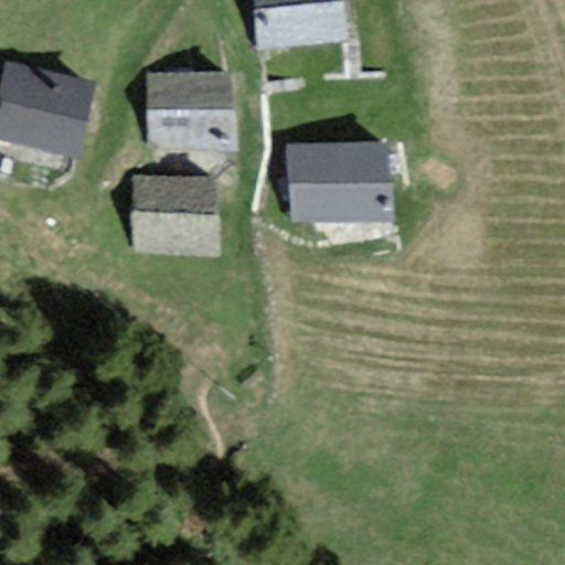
[(345,0),(254,0),(256,46),(348,43),(345,0)]
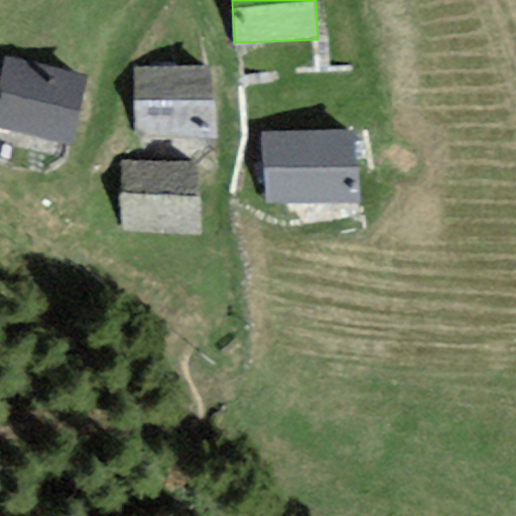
[(83,69),(7,57),(0,103),(0,130),(73,141),(83,69)]
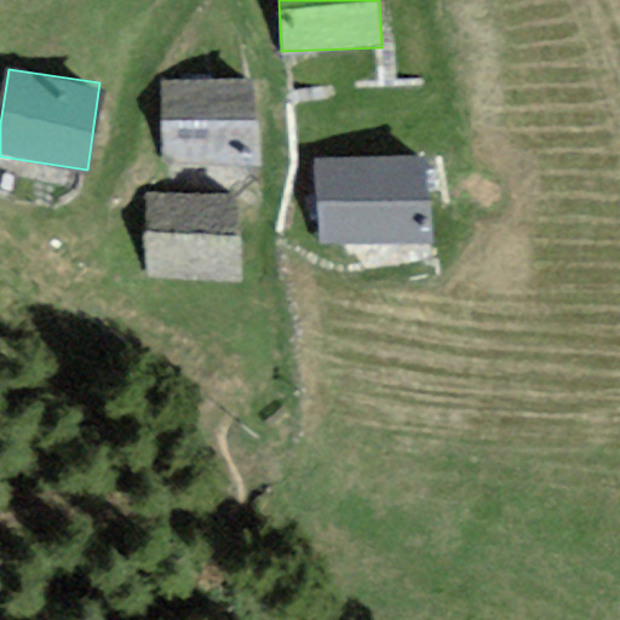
[(256,84),(161,80),(159,160),(253,164),(256,84)]
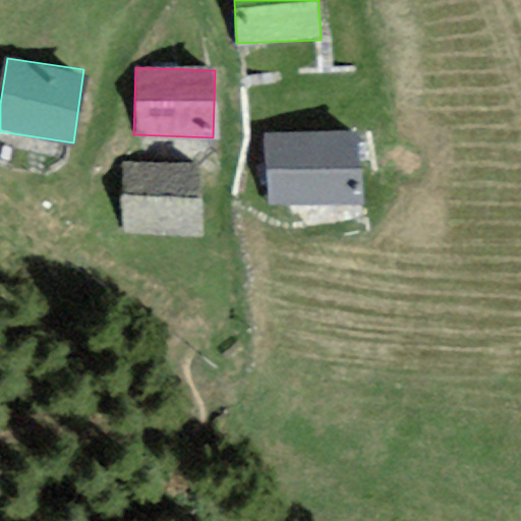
[(350,126),(262,132),(268,210),(355,204),(350,126)]
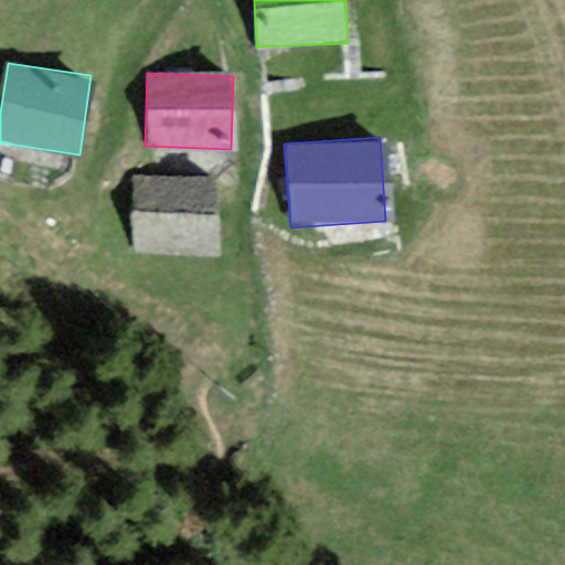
[(217,180),(131,181),(131,253),(219,253),(217,180)]
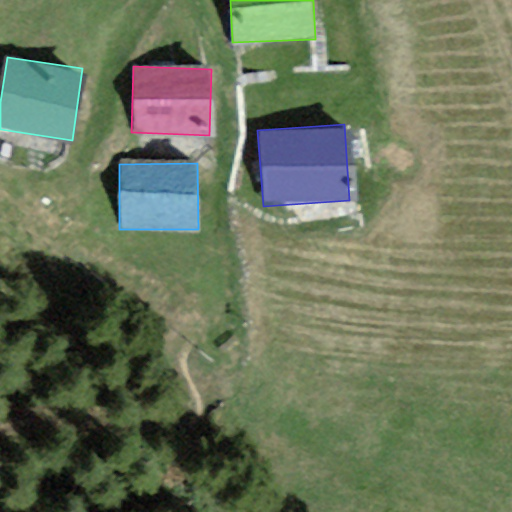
All buildings are outlined.
